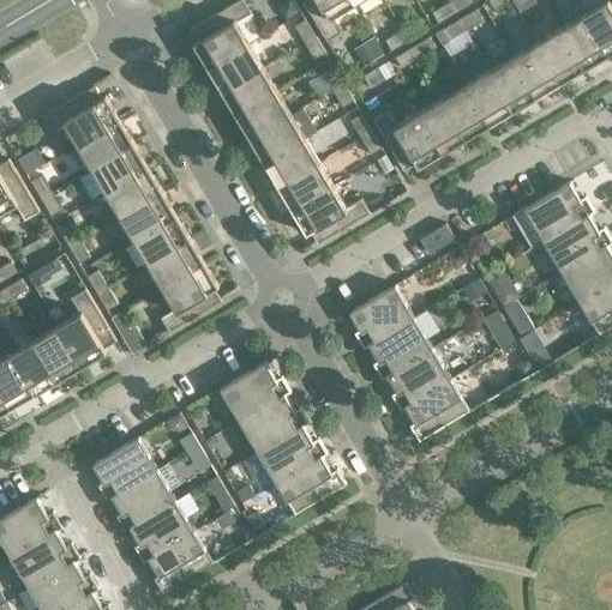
[(250,16),(240,0),(189,31),(193,41),(196,44),(191,47),(202,64),(205,71),(247,47),(234,24),(250,16)]
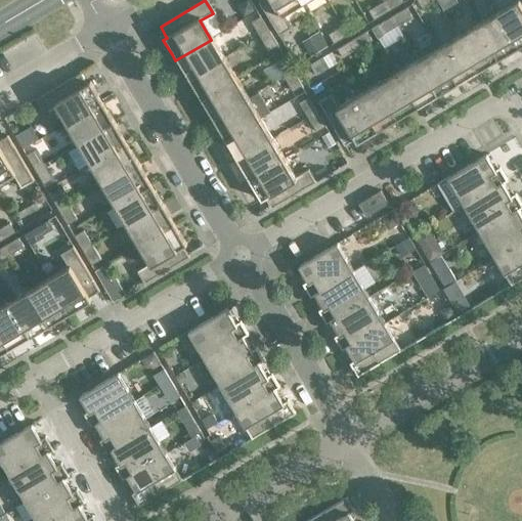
[(301,6),(297,0),(254,0),(276,38),(290,30),(281,17),(301,6)]
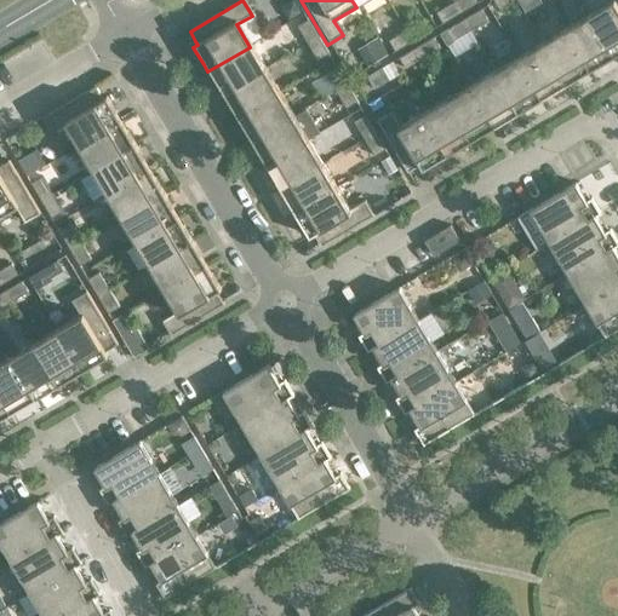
[(471,0),(459,0),(451,5),(458,16),(475,6),(471,0)]
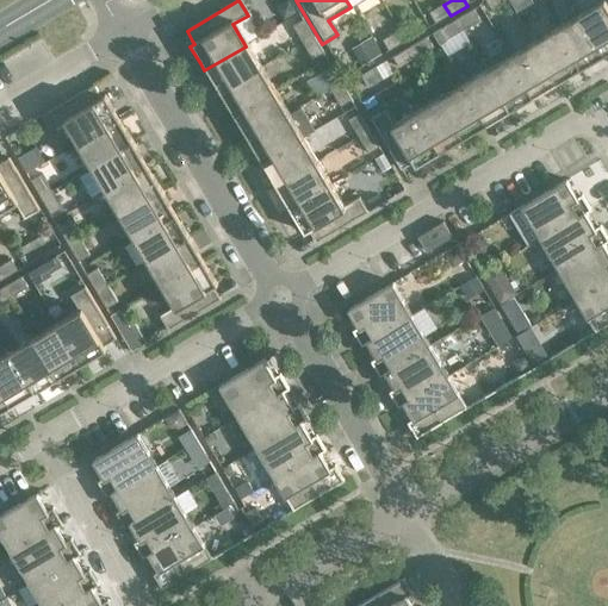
[(506,1),(504,0),(483,0),(482,1),(489,12),(506,1)]
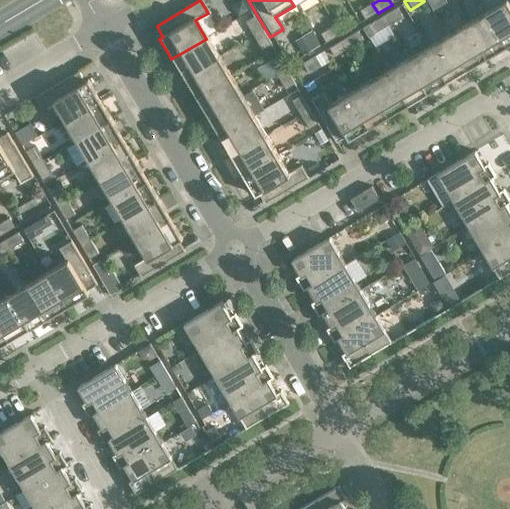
[(240,2),(230,8),(236,18),(246,12),(240,2)]
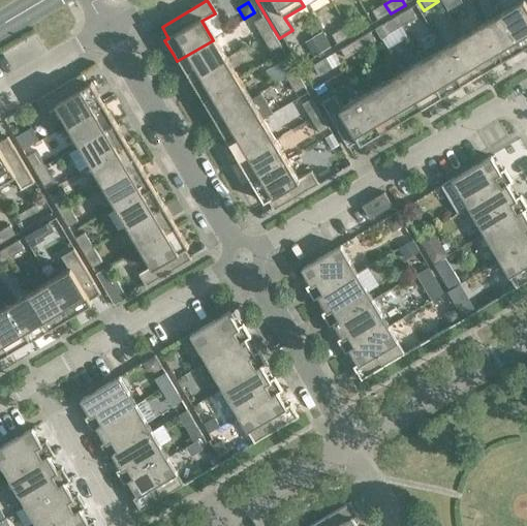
[(526,9),(522,2),(501,14),(522,50),(526,47),(526,9)]
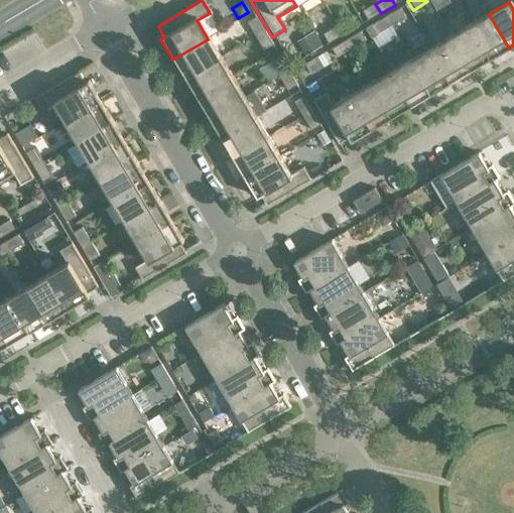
[(381,13),(375,4),(361,13),(366,22),(381,13)]
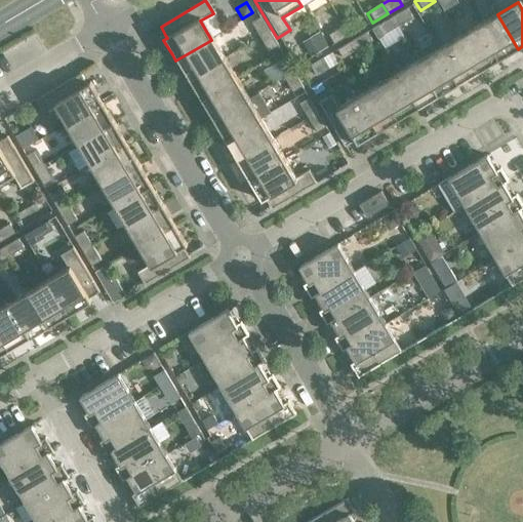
[(410,19),(405,10),(391,18),(396,29),(410,19)]
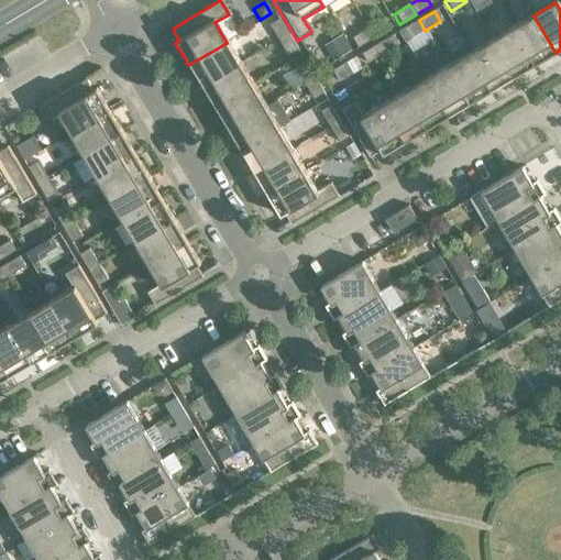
[(556,53),(534,15),(512,28),(531,62),(535,66),(540,63),(556,53)]
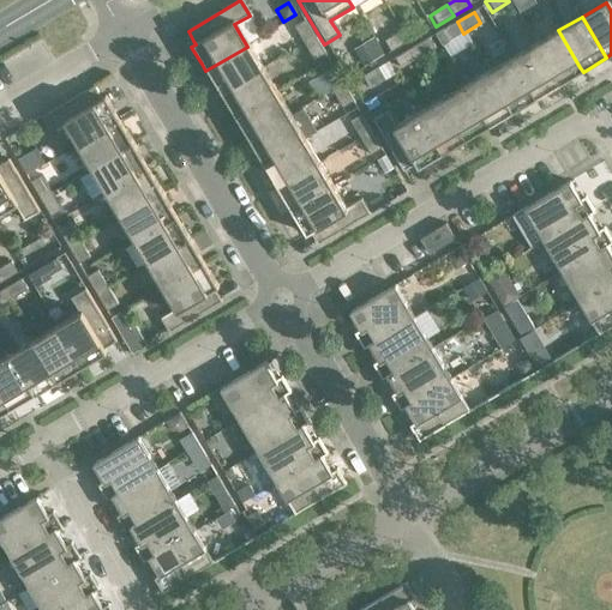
[(313,40),(304,22),(292,29),(303,46),(313,40)]
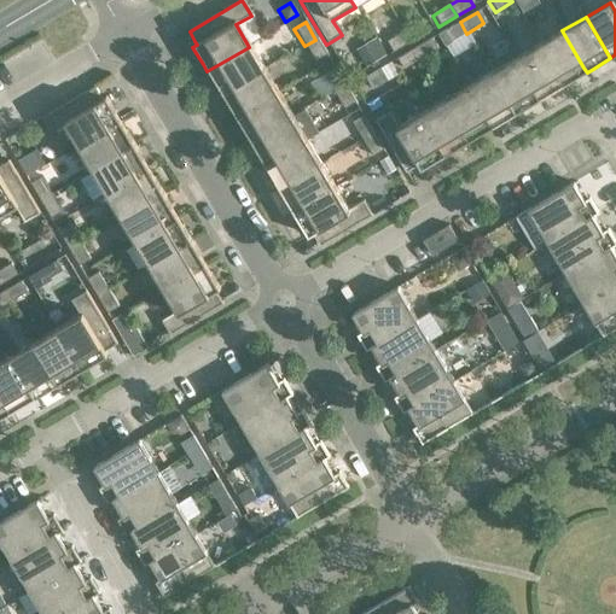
[(466,34),(460,22),(443,33),(449,44),(466,34)]
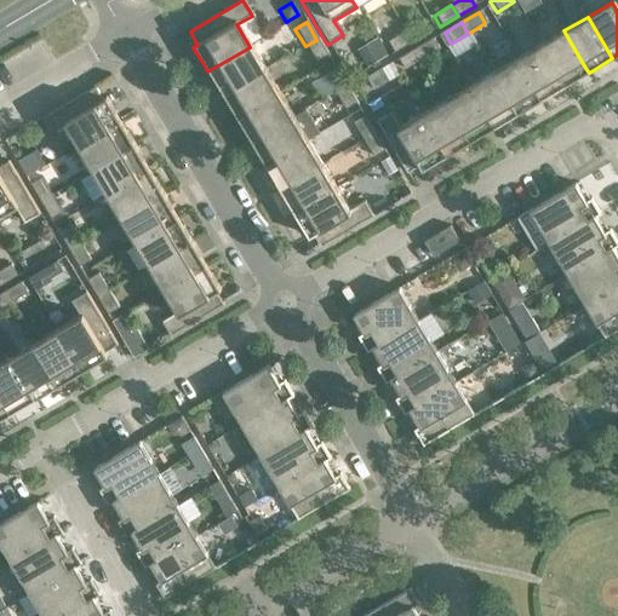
[(421,23),(404,33),(410,44),(428,34),(421,23)]
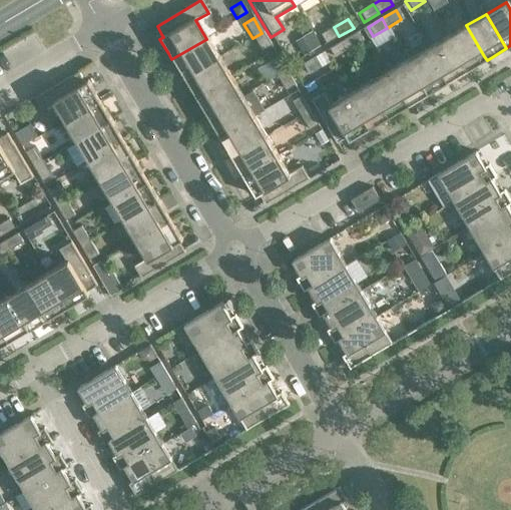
[(484,56),(466,25),(446,37),(467,72),(487,60),(484,56)]
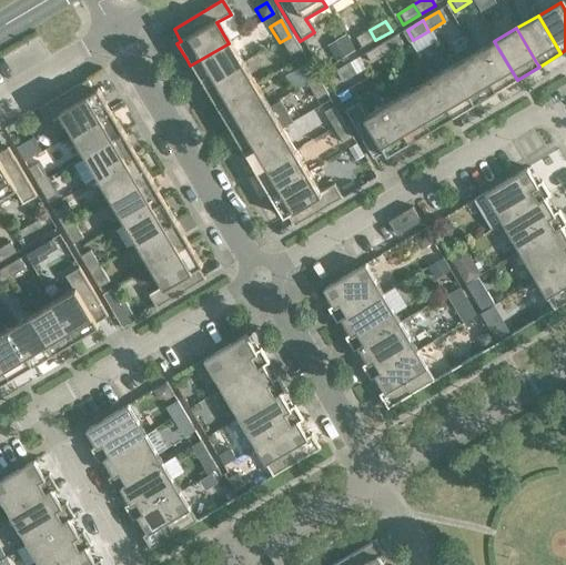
[(375,40),(370,30),(354,40),(360,50),(375,40)]
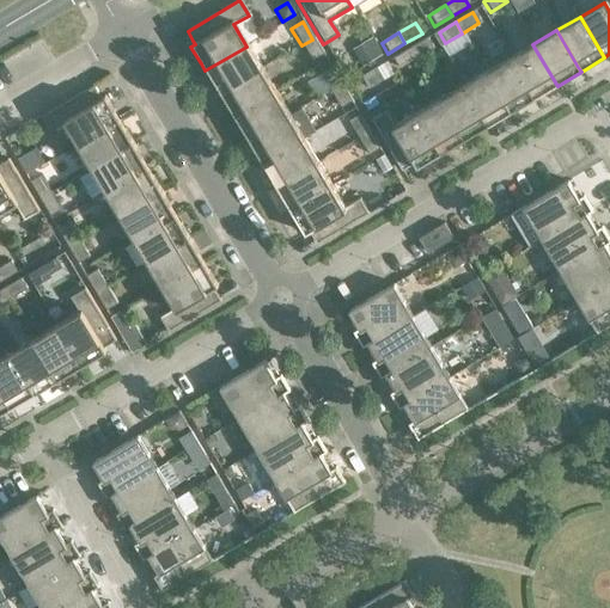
[(322,56),(312,40),(302,45),(311,62),(322,56)]
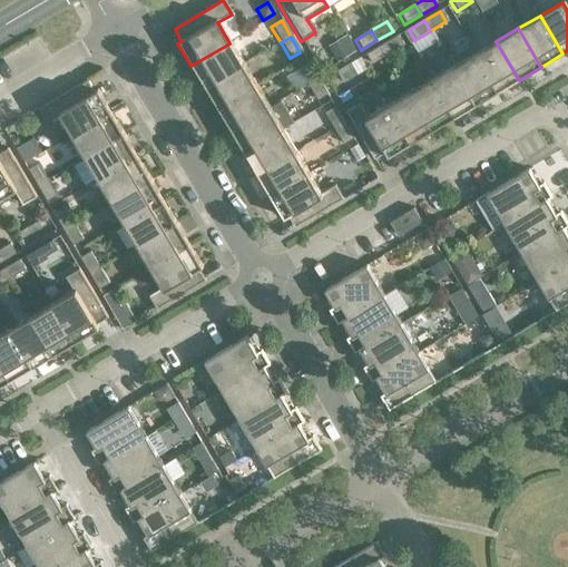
[(402,47),(397,37),(381,47),(387,57),(402,47)]
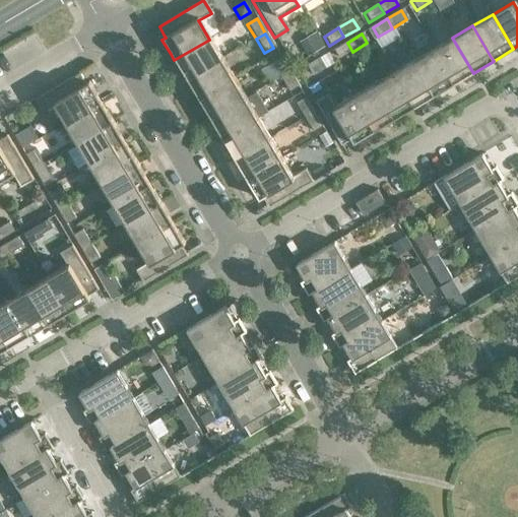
[(473,73),(452,38),(432,50),(453,84),(473,73)]
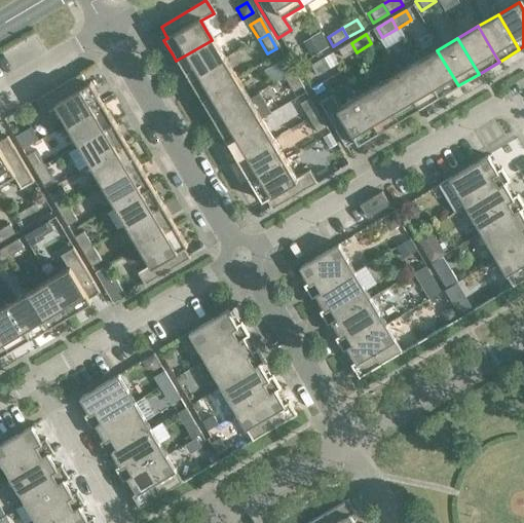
[(224,60),(212,40),(176,61),(179,66),(188,81),(224,60)]
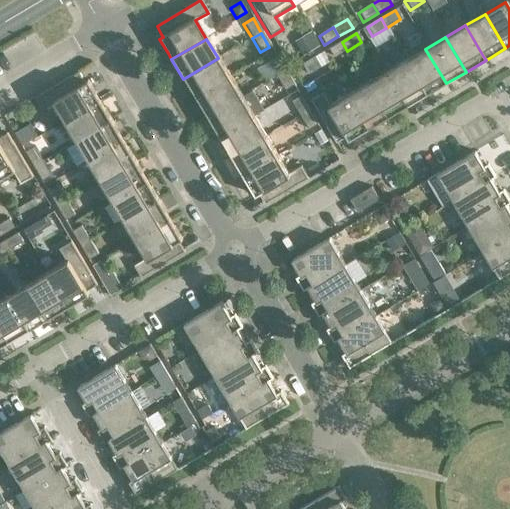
[(347,51),(342,42),(327,50),(333,59),(347,51)]
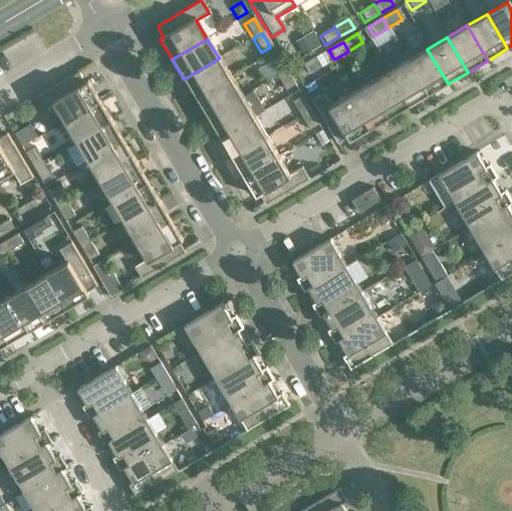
[(448,83),(427,49),(408,61),(428,95),(448,83)]
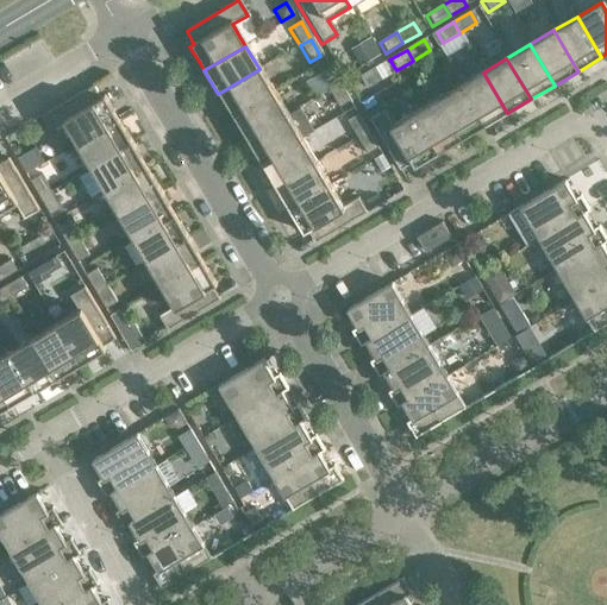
[(273,93),(260,69),(218,94),(227,109),(232,117),(273,93)]
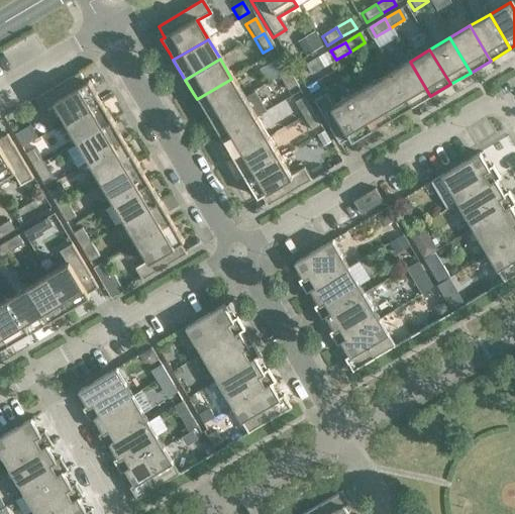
[(287,73),(279,59),(270,64),(278,78),(287,73)]
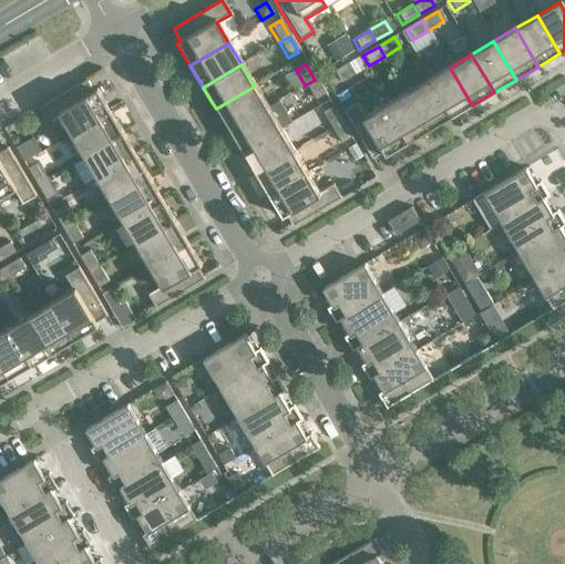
[(346,65),(332,74),(339,85),(353,78),(346,65)]
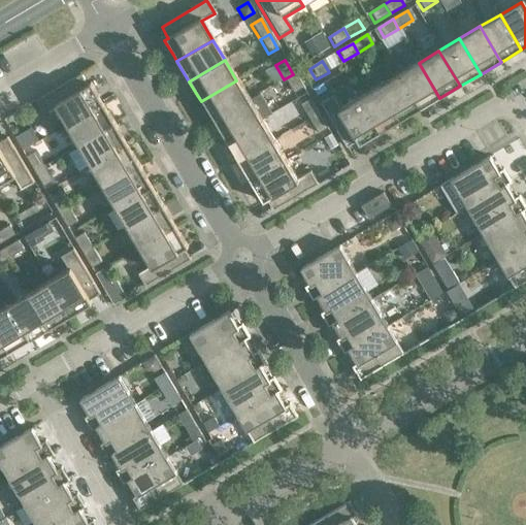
[(439,98),(419,63),(398,74),(420,110),(425,106),(439,98)]
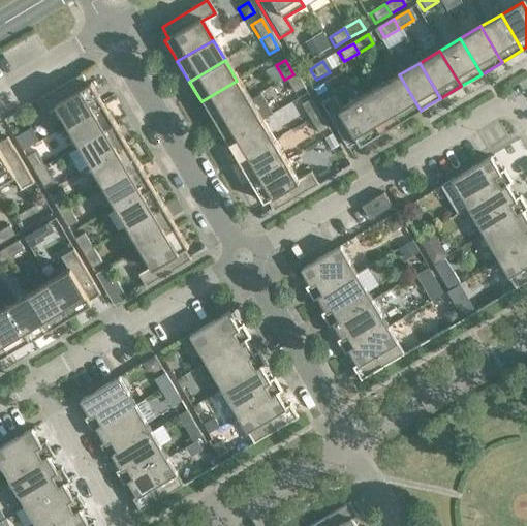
[(303,89),(293,74),(284,80),(293,95),(303,89)]
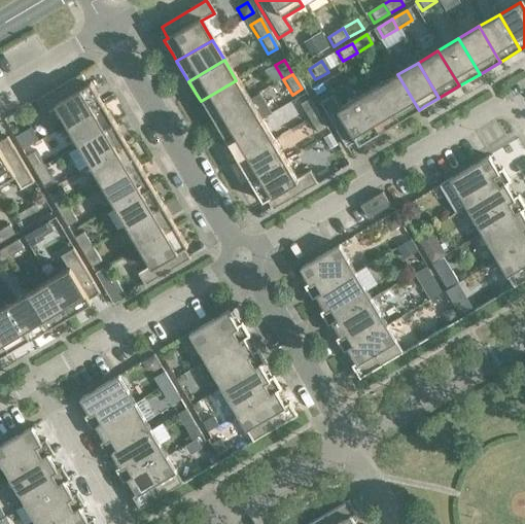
[(419,110),(397,74),(378,86),(398,121),(413,113),(419,110)]
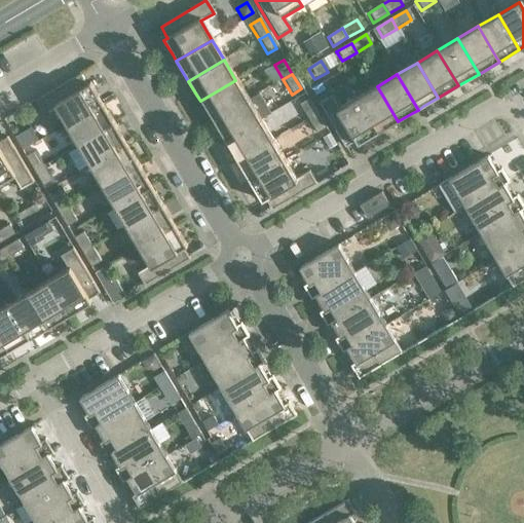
[(83,83),(79,76),(34,103),(41,115),(54,107),(66,126),(101,105),(98,99),(88,84),(85,86),(83,83)]
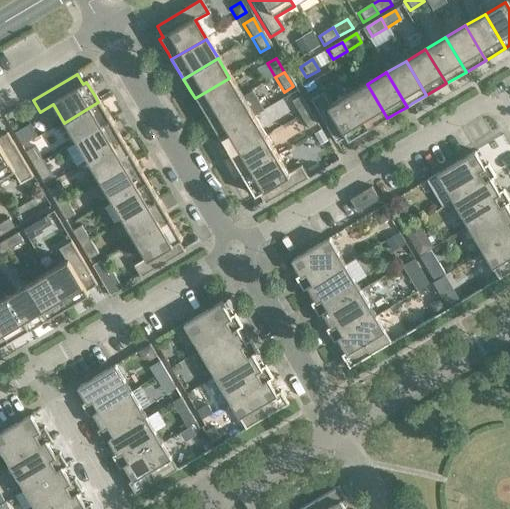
[(241,98),(229,78),(195,98),(198,104),(206,118),(241,98)]
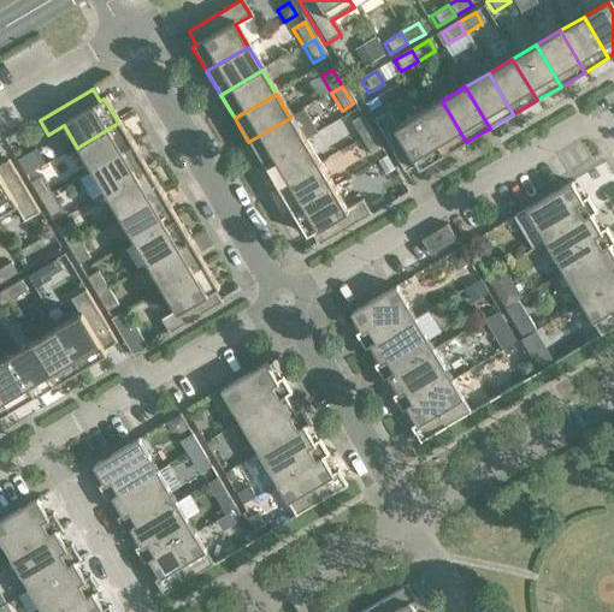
[(466,142),(442,101),(418,114),(442,156),(449,152),(466,142)]
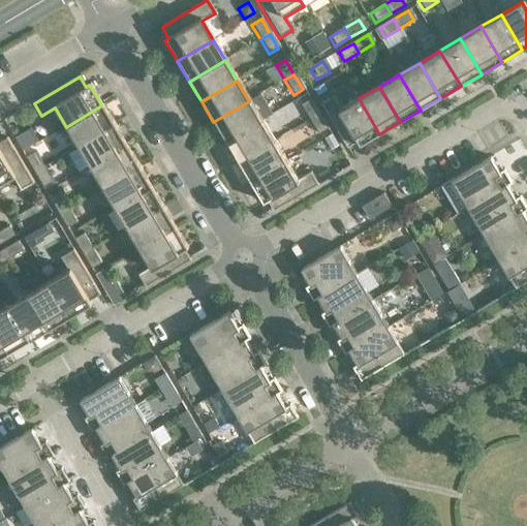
[(332,97),(319,104),(346,150),(355,145),(357,144),(359,147),(374,137),(379,134),(359,98),(339,110),(332,97)]
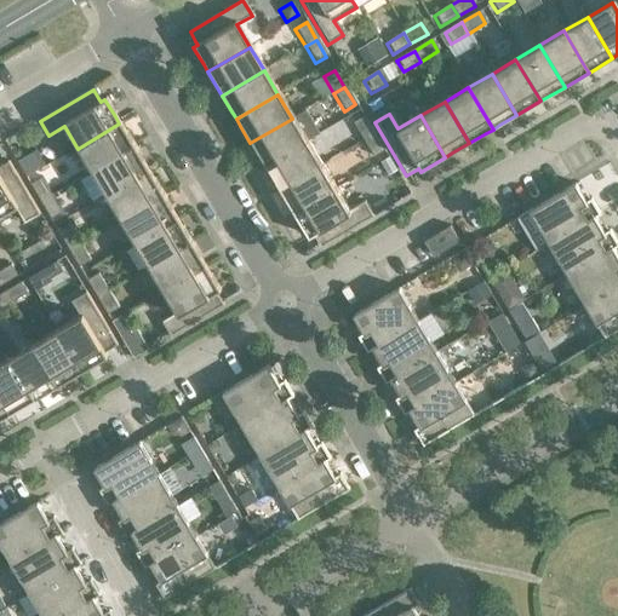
[(373,134),(362,117),(352,125),(362,142),(373,134)]
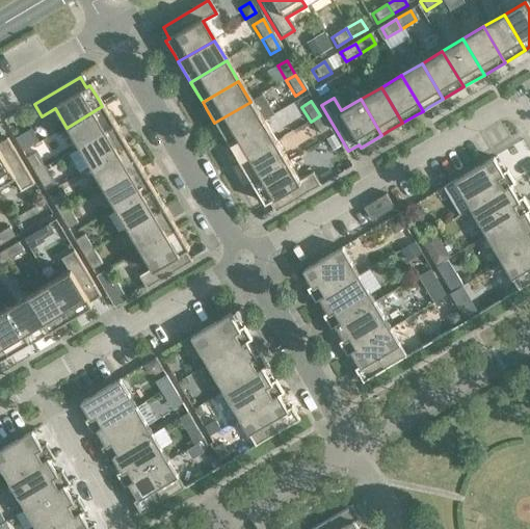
[(263,123),(250,102),(214,123),(223,137),(227,143),(263,123)]
